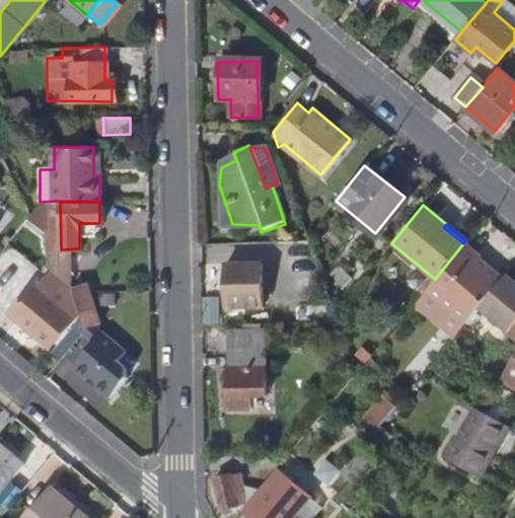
[(479,256),(463,243),(435,279),(426,289),(465,321),(477,306),(498,282),(473,262),(476,257),(479,256)]
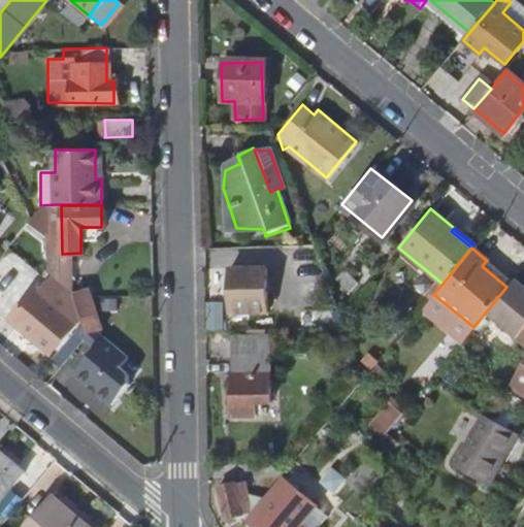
[(511,283),(485,262),(482,266),(506,287),(511,283)]
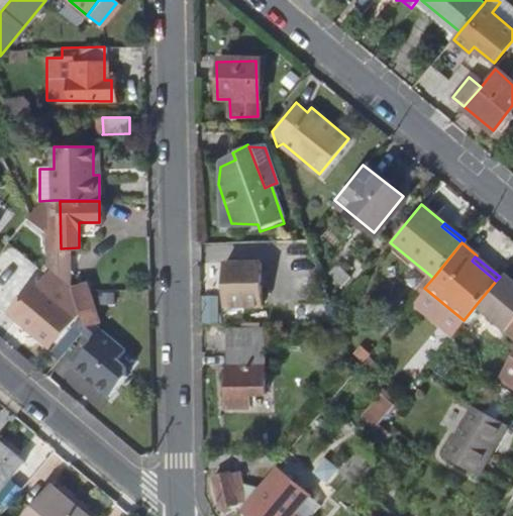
[(260,260),(225,261),(227,303),(262,303),(260,260)]
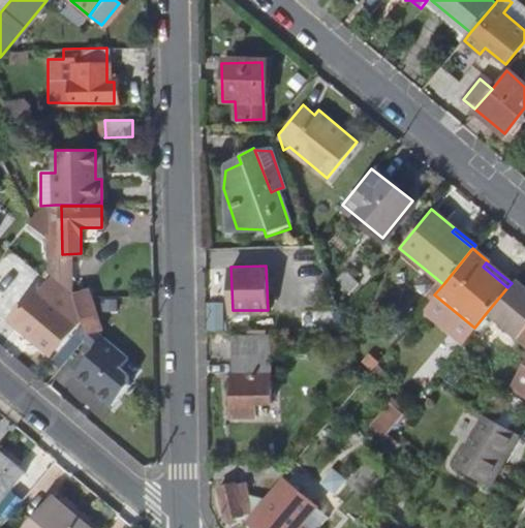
[(358,283),(344,271),(337,281),(349,291),(358,283)]
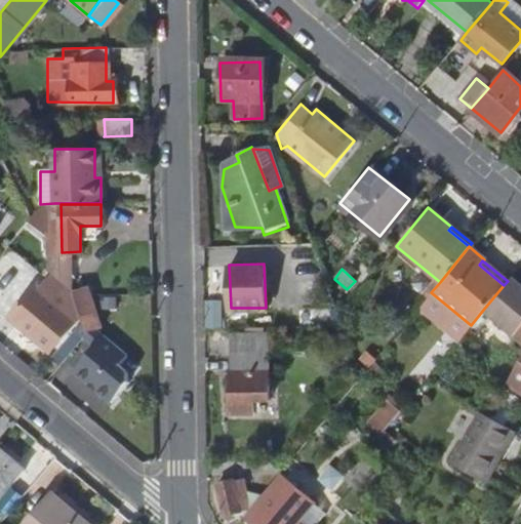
[(520,284),(511,276),(508,281),(504,285),(483,310),(514,335),(520,326),(520,284)]
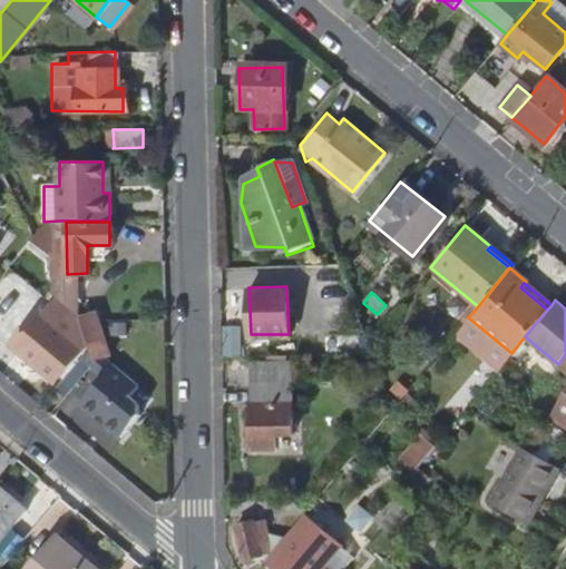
[(94,311),(77,317),(89,351),(106,343),(94,311)]
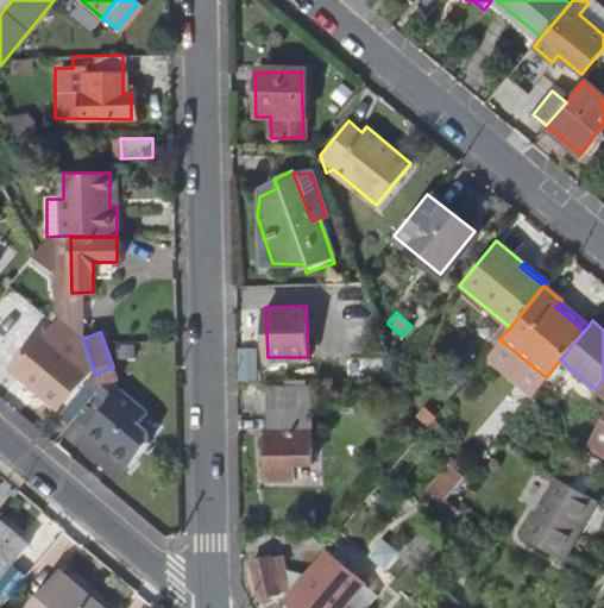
[(86,375),(45,340),(31,357),(74,393),(86,375)]
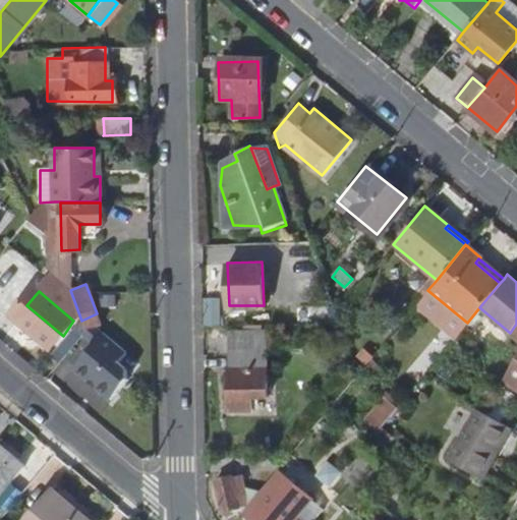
[(387,358),(416,383),(424,373),(445,349),(415,326),(387,358)]
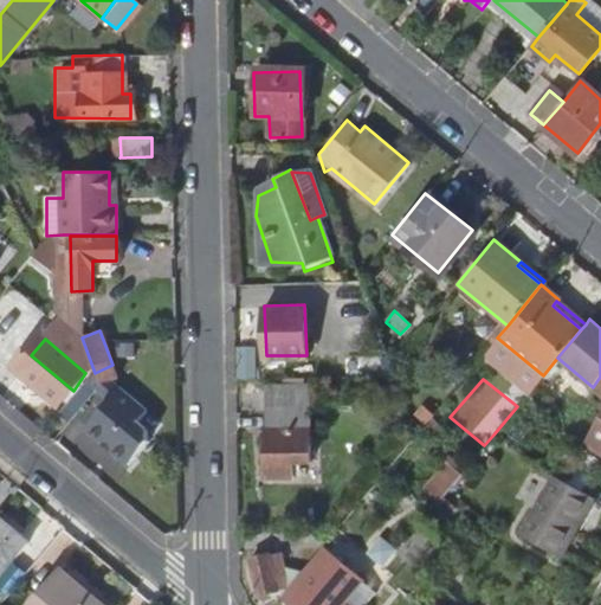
[(109,380),(92,385),(109,399),(84,427),(127,464),(147,441),(147,429),(137,420),(146,410),(109,380)]
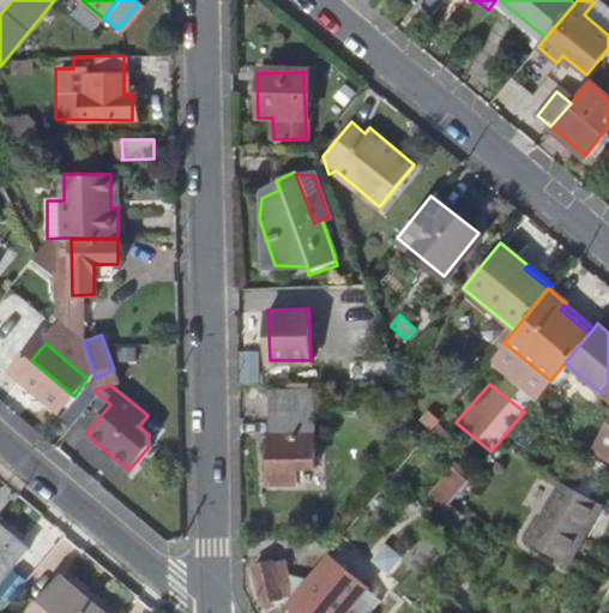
[(313,390),(269,389),(272,482),(299,481),(299,466),(315,466),(313,390)]
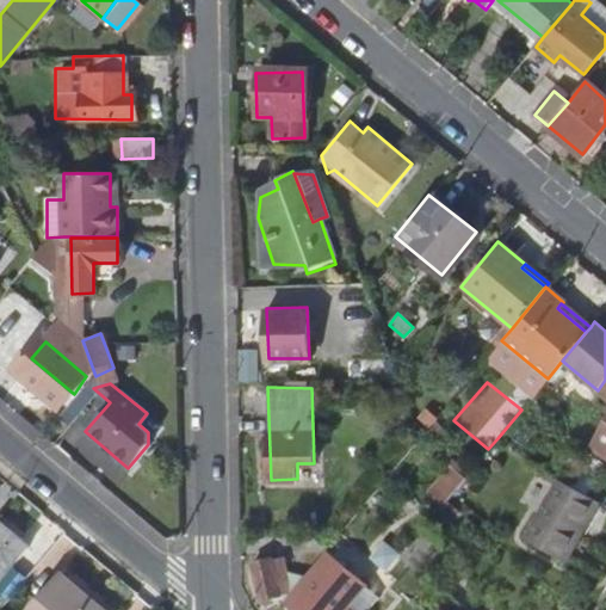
[(605,451),(605,412),(589,443),(605,451)]
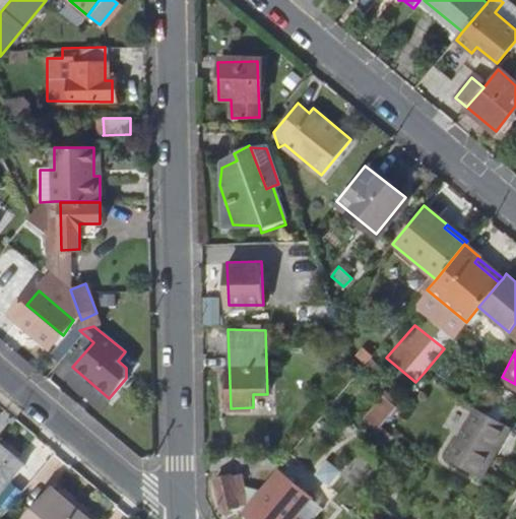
[(406,393),(368,361),(365,364),(358,373),(358,374),(396,406),(406,393)]
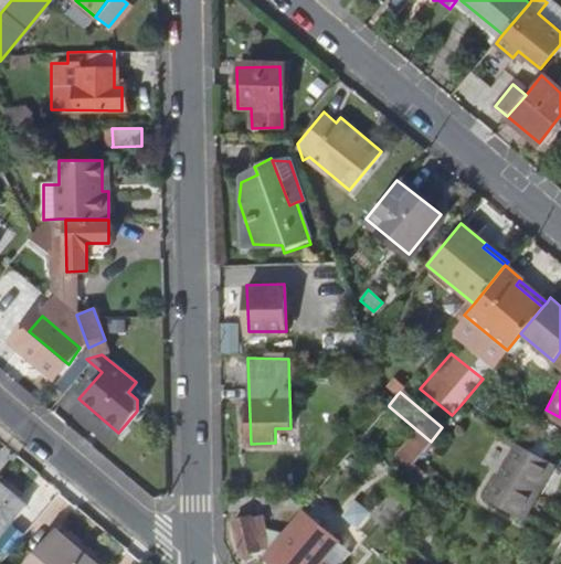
[(524,515),(553,461),(525,446),(515,440),(486,496),(524,515)]
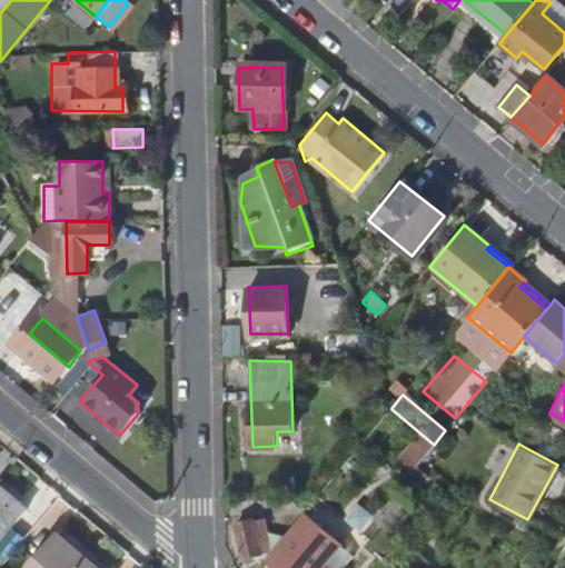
[(416,492),(430,476),(417,465),(403,481),(416,492)]
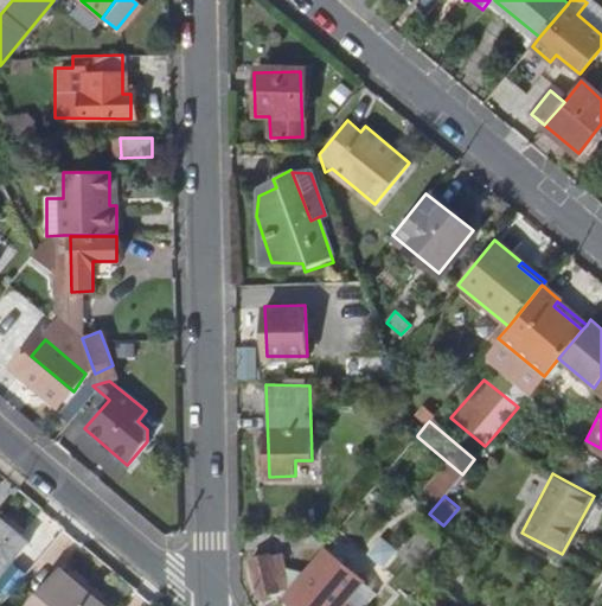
[(0,594),(2,597),(23,573),(10,562),(26,542),(0,520),(0,575),(0,594)]
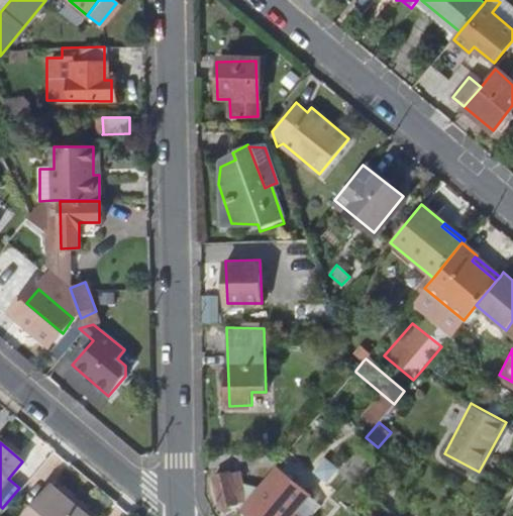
[(381,466),(357,447),(338,471),(362,490),(381,466)]
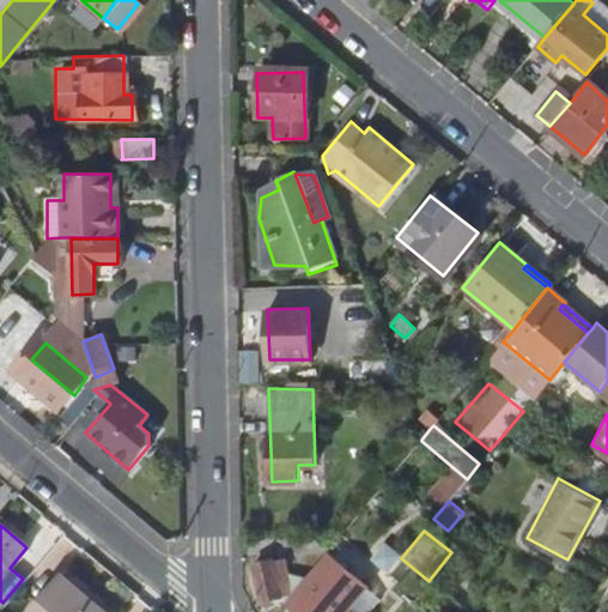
[(365,587),(330,558),(292,606),(298,611),(351,611),(346,609),(365,587)]
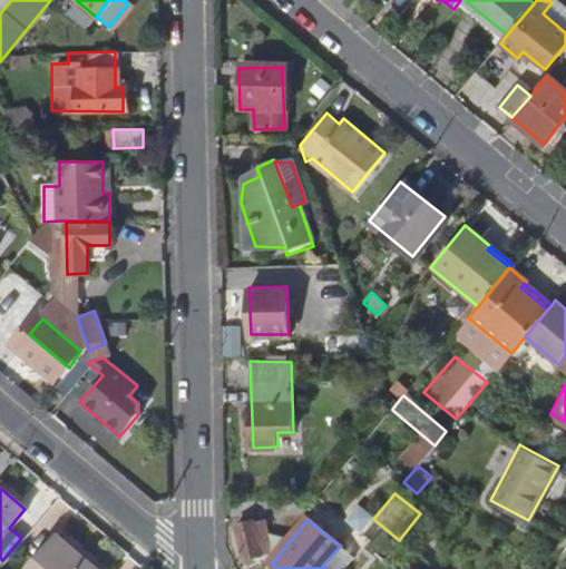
[(253,520),(235,525),(242,547),(260,541),(253,520)]
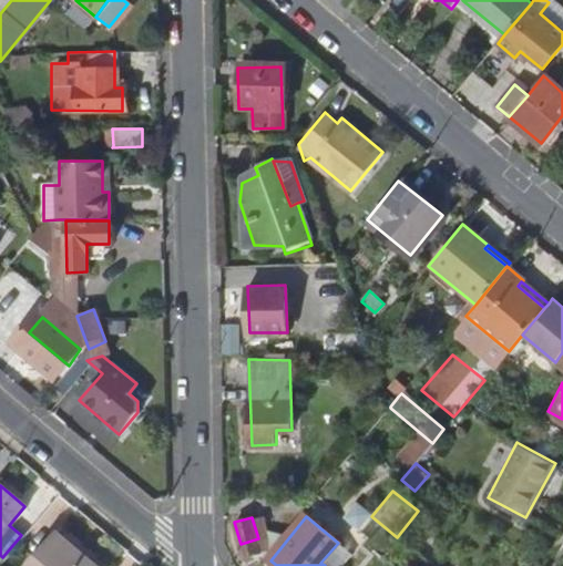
[(90,565),(50,532),(21,565),(90,565)]
